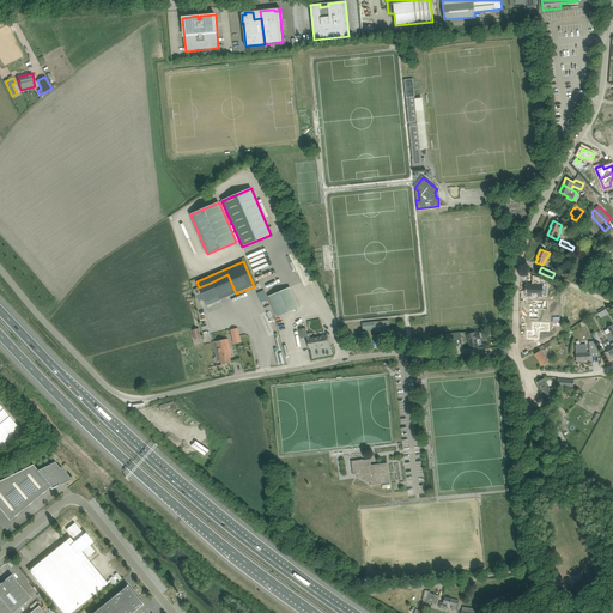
[(528,284),(528,296),(532,296),(532,297),(536,297),(542,297),(542,286),(548,286),(548,283),(539,278),(533,277),(533,284),(528,284)]
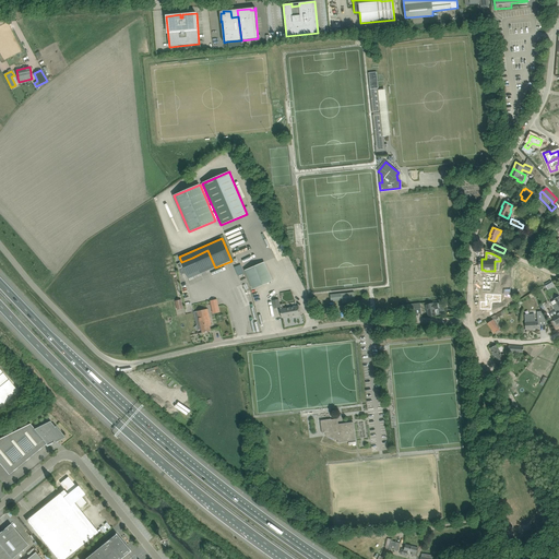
[(272,281),(264,262),(245,270),(253,289),(272,281)]
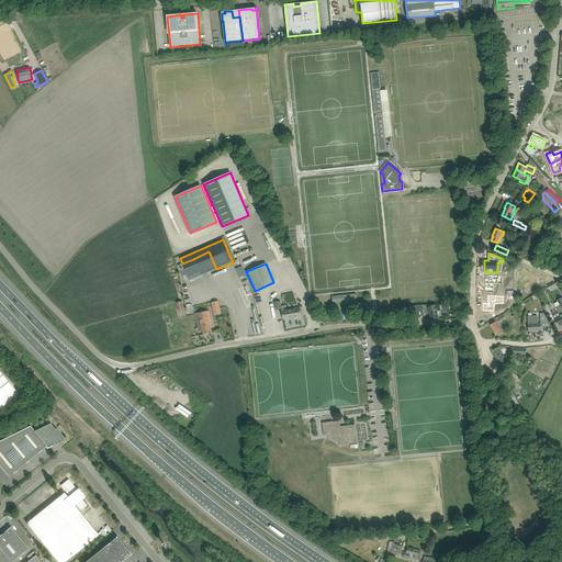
[(235,268),(238,278),(245,276),(242,266),(235,268)]
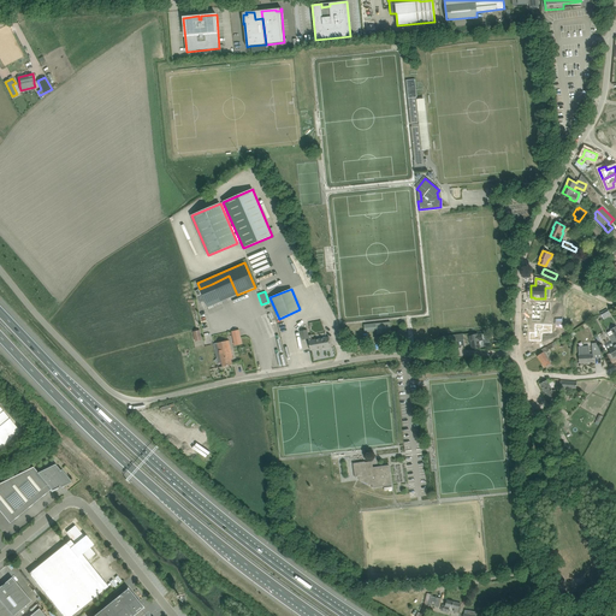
[(532,306),(531,321),(540,321),(540,311),(544,311),(546,302),(534,302),(534,306),(532,306)]
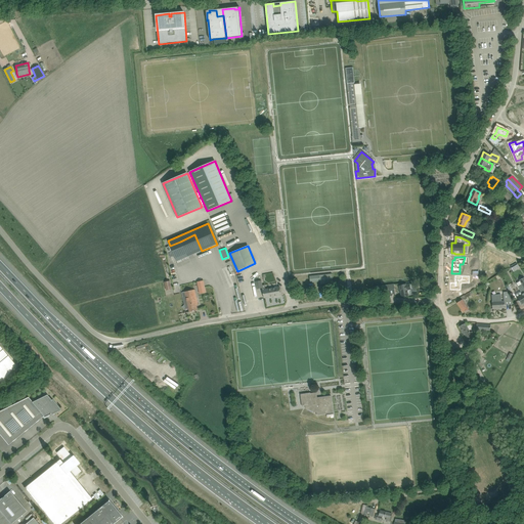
[(320,281),(320,285),(333,284),(332,273),(309,275),(310,282),(320,281)]
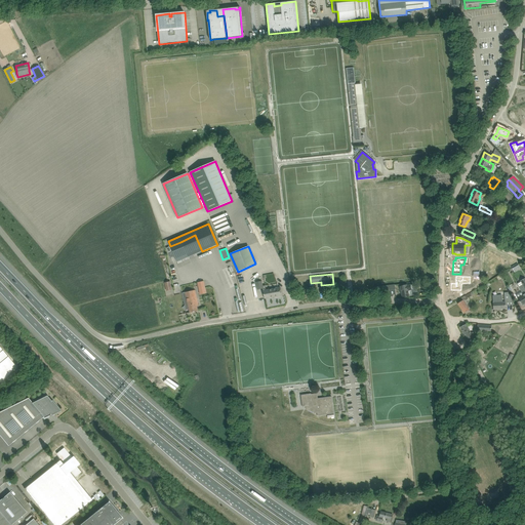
[(451,283),(450,290),(457,290),(458,284),(467,283),(467,277),(456,276),(455,283),(451,283)]
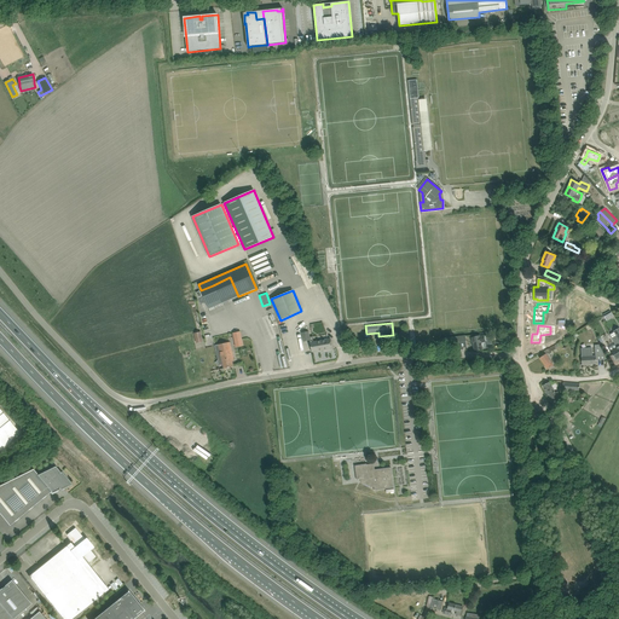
[(302,333),(304,341),(310,340),(312,352),(333,348),(331,339),(313,342),(313,336),(310,337),(308,331),(302,333)]
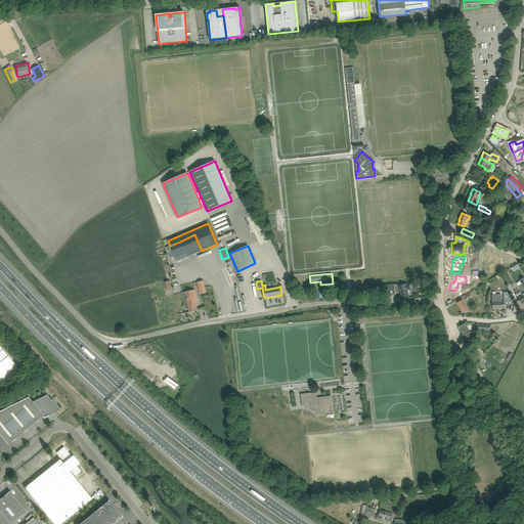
[(406,284),(399,286),(400,292),(401,297),(408,295),(407,291),(411,290),(410,285),(410,284),(406,285),(406,284)]
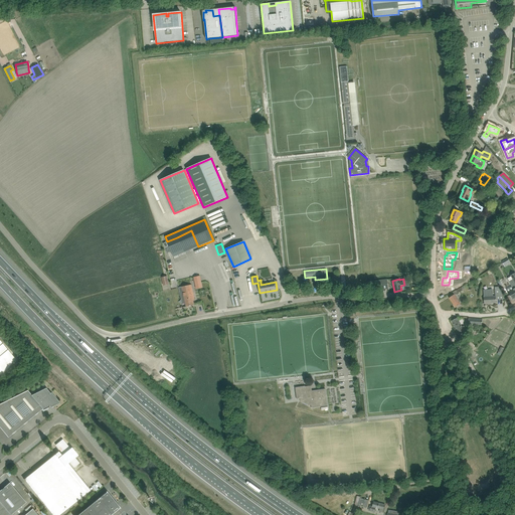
[(374,281),(375,291),(379,290),(388,289),(387,280),(374,281)]
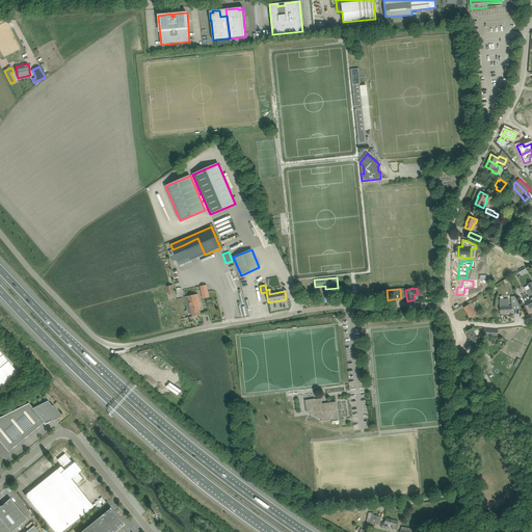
[(201,308),(197,294),(188,296),(184,297),(185,301),(189,301),(192,316),(192,317),(201,315),(198,309),(201,308)]
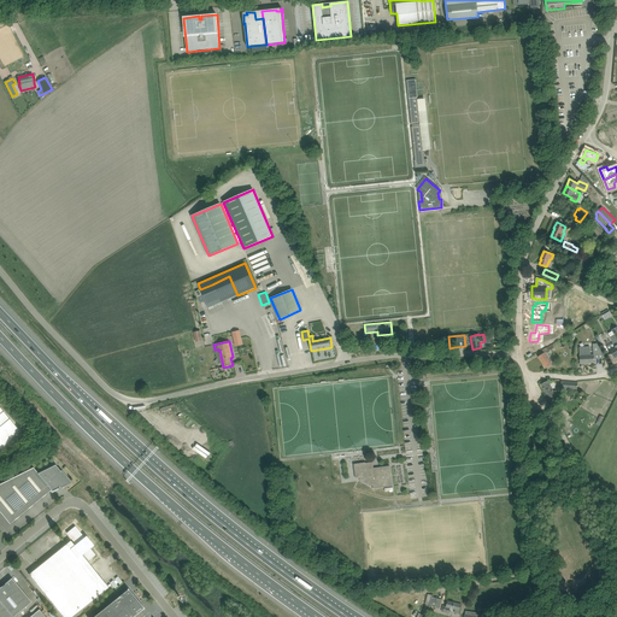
[(556,342),(542,350),(545,352),(545,353),(557,346),(556,342)]
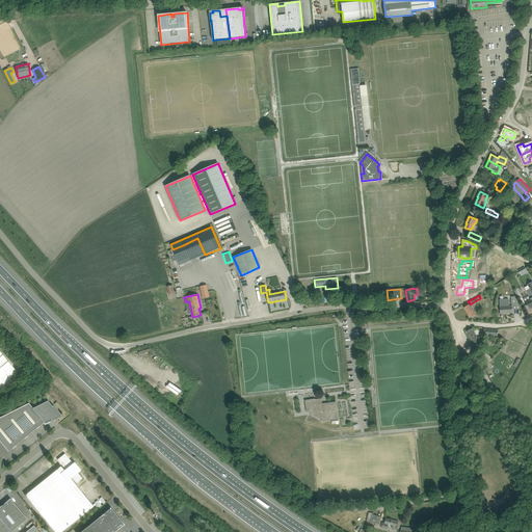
[(509,298),(499,299),(500,304),(500,314),(512,313),(511,309),(521,309),(517,302),(511,302),(511,306),(509,306),(509,298)]
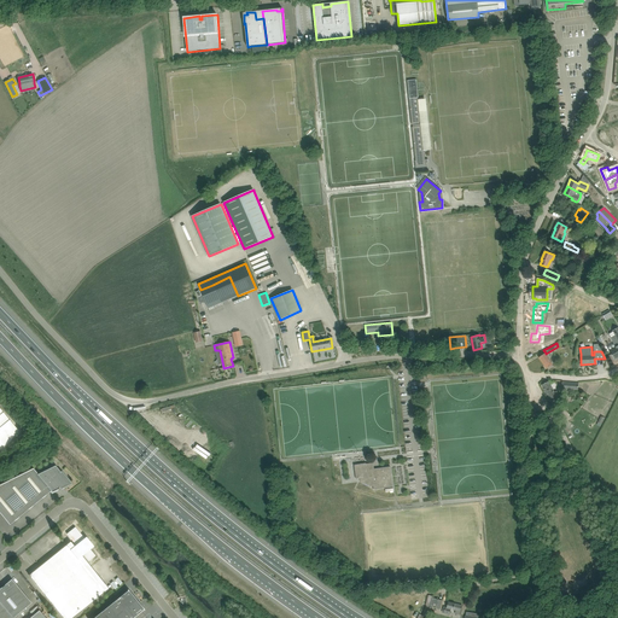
[(546,353),(538,357),(547,369),(553,365),(546,354),(546,353)]
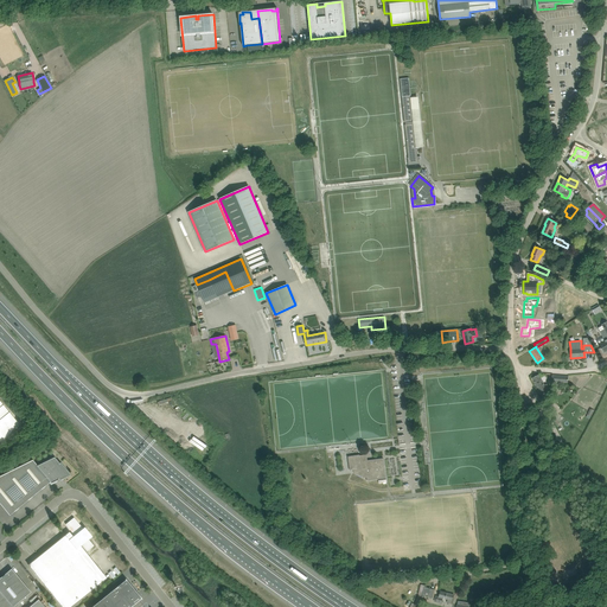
[(549,395),(548,391),(550,390),(547,384),(544,385),(538,375),(532,378),(543,398),(549,395)]
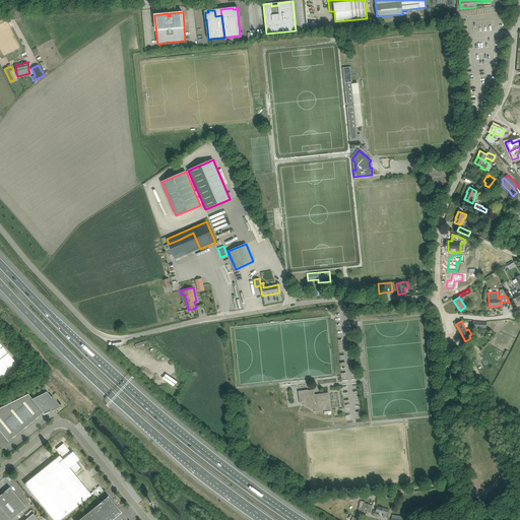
[(15,365),(0,345),(0,381),(4,380),(15,365)]
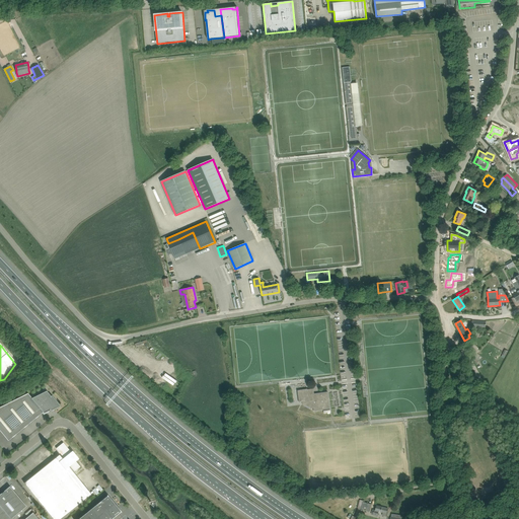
[(329,409),(327,392),(321,392),(314,393),(314,391),(308,392),(307,389),(297,390),(298,395),(299,402),(302,402),(303,404),(310,409),(313,409),(314,412),(323,410),(329,409)]
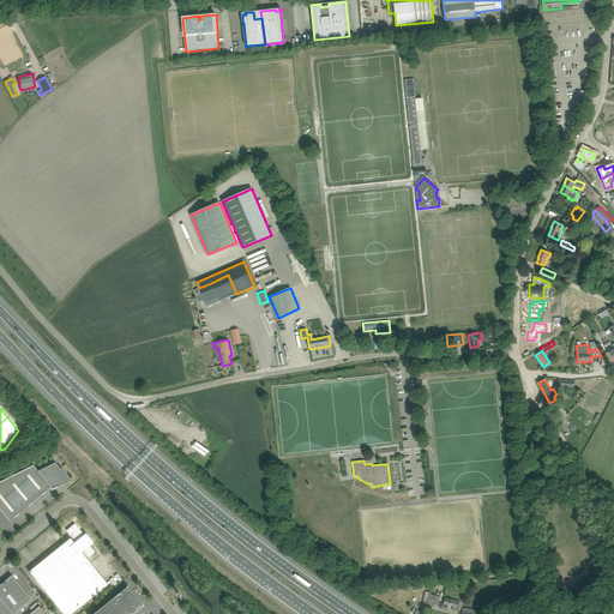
[(67,480),(59,469),(60,469),(55,463),(49,465),(37,471),(32,465),(0,481),(0,510),(10,522),(50,488),(52,489),(60,485),(59,485),(67,480)]
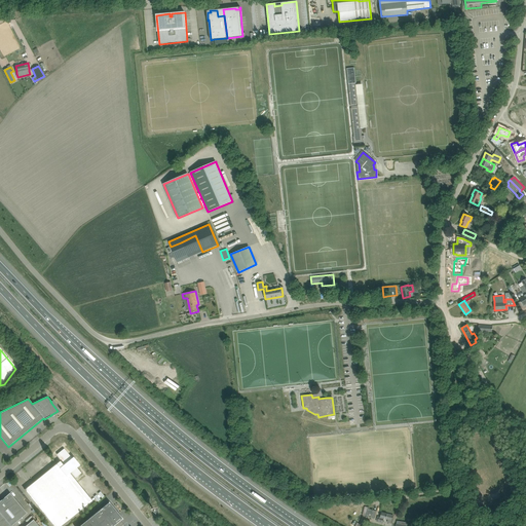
[(36,486),(28,493),(31,497),(53,525),(61,525),(77,514),(85,508),(89,503),(87,501),(82,495),(67,476),(71,473),(75,478),(81,473),(77,467),(80,465),(73,456),(72,458),(64,448),(57,454),(64,464),(60,467),(57,463),(45,473),(33,482),(36,486)]
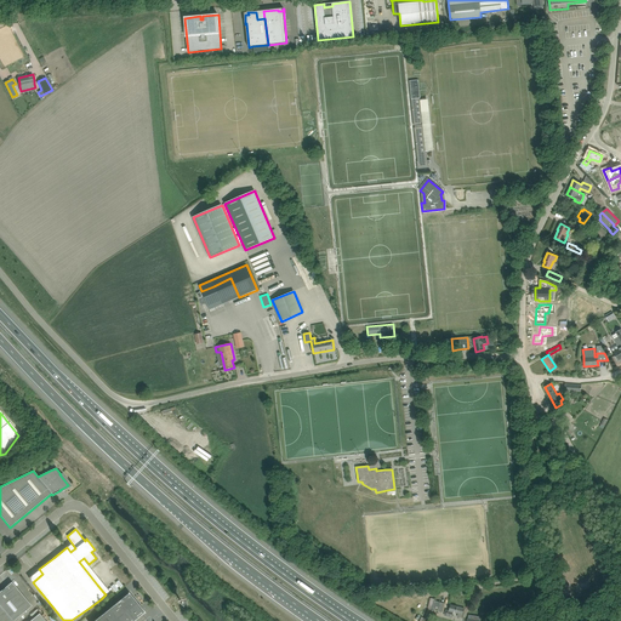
[(0,605),(12,620),(13,620),(32,605),(11,582),(0,591),(0,605)]
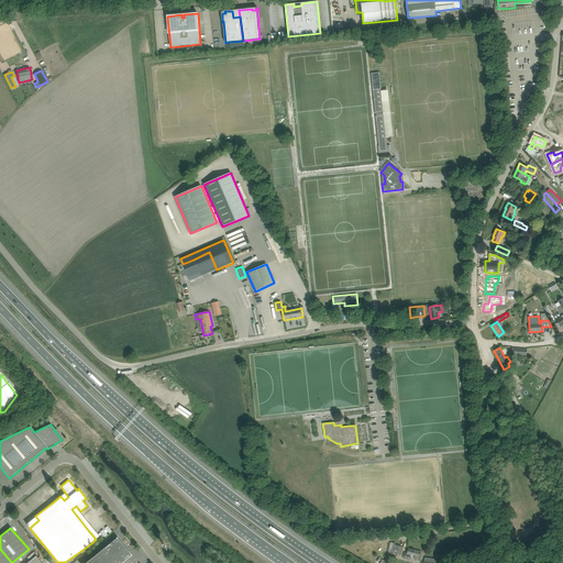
[(518,540),(516,530),(507,531),(508,534),(505,536),(506,542),(518,540)]
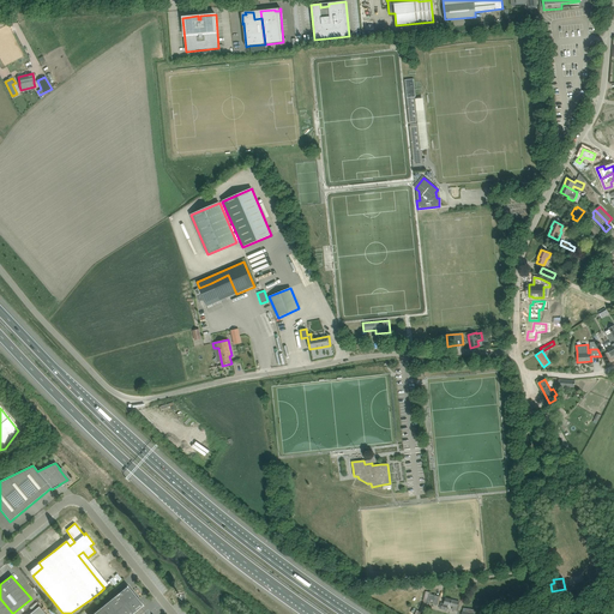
[(92,613),(131,613),(142,606),(144,606),(139,600),(128,588),(127,585),(126,587),(92,613)]
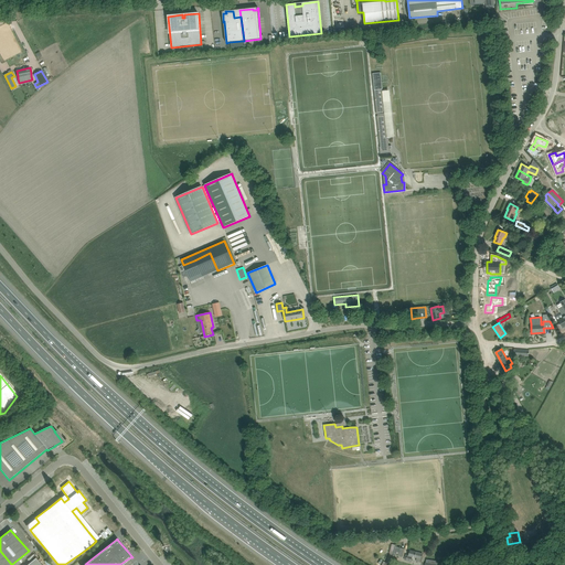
[(402,556),(404,548),(395,546),(394,547),(393,553),(398,554),(397,555),(402,556)]
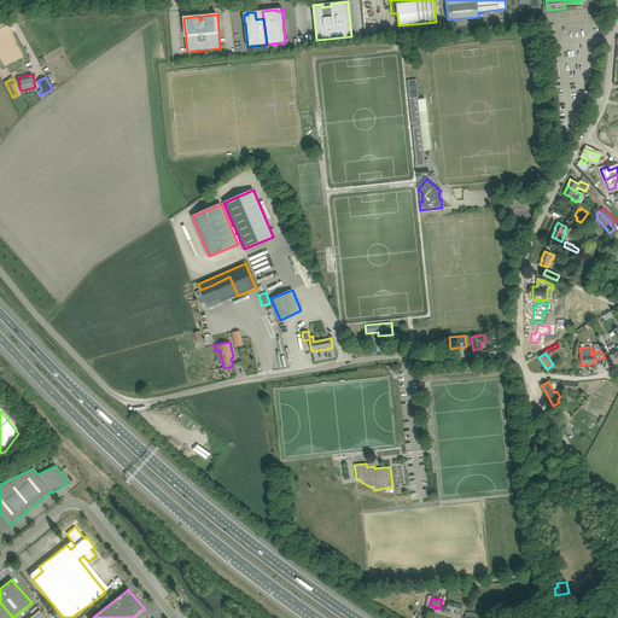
[(12,617),(0,602),(0,617),(12,617)]
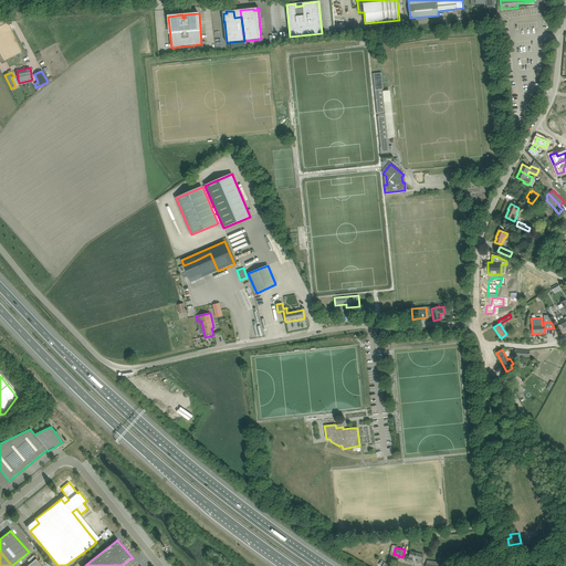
[(417,562),(421,563),(423,555),(410,552),(409,556),(406,556),(405,561),(407,562),(411,563),(412,558),(416,558),(417,559),(417,562)]
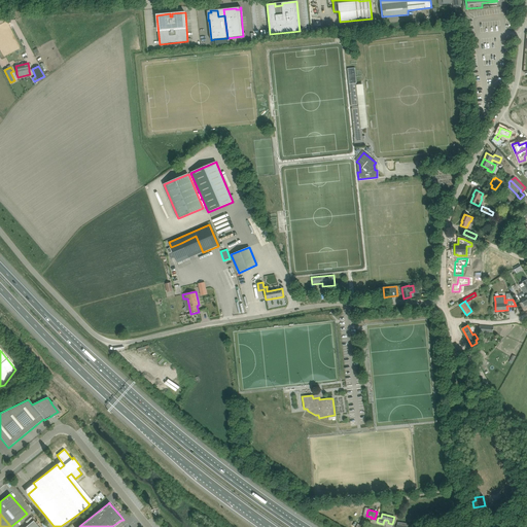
[(363,526),(367,518),(365,517),(363,516),(358,526),(363,526)]
